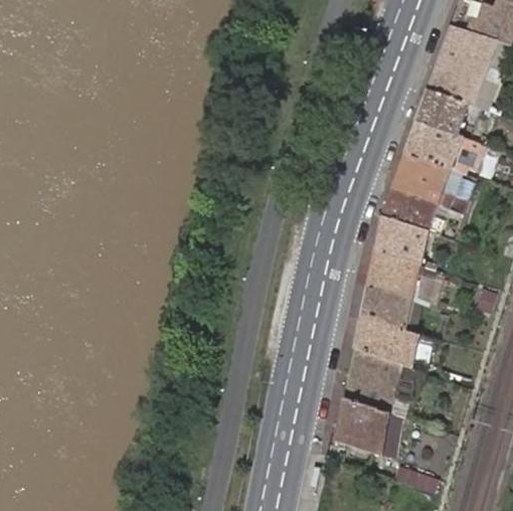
[(497,44),(512,2),(512,0),(460,0),(450,26),(497,44)]
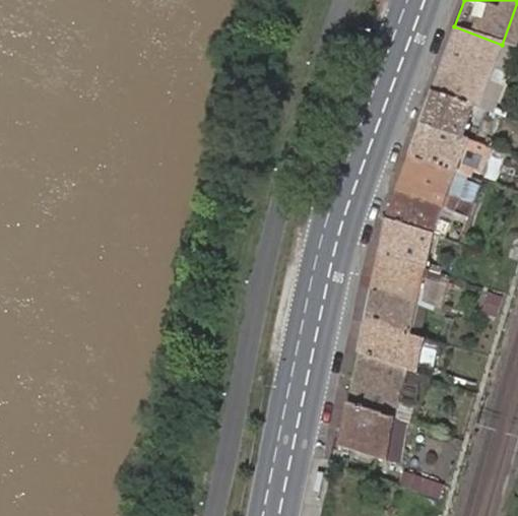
[(512,49),(517,33),(517,2),(502,45),(512,49)]
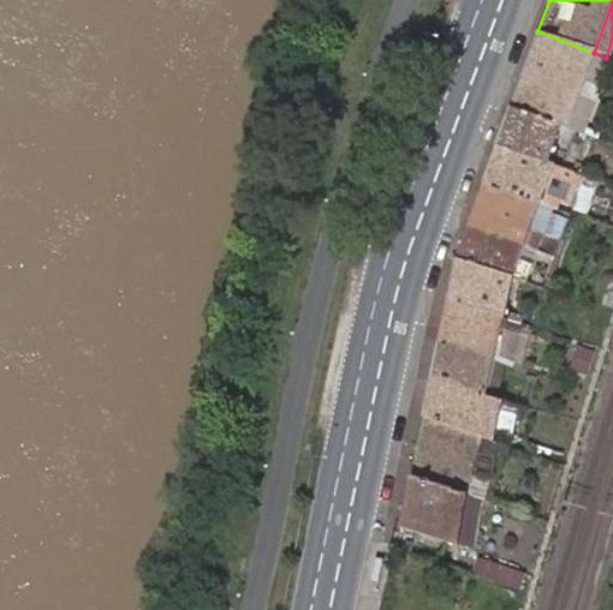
[(594,53),(537,31),(509,109),(559,129),(564,131),(594,53)]
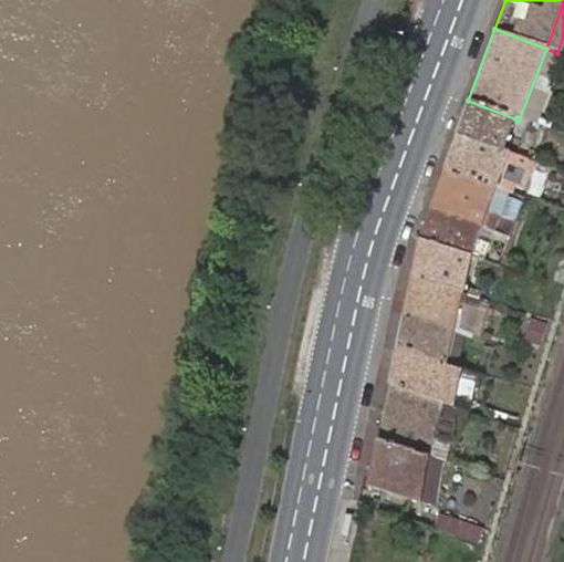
[(532,125),(557,53),(546,49),(519,121),(532,125)]
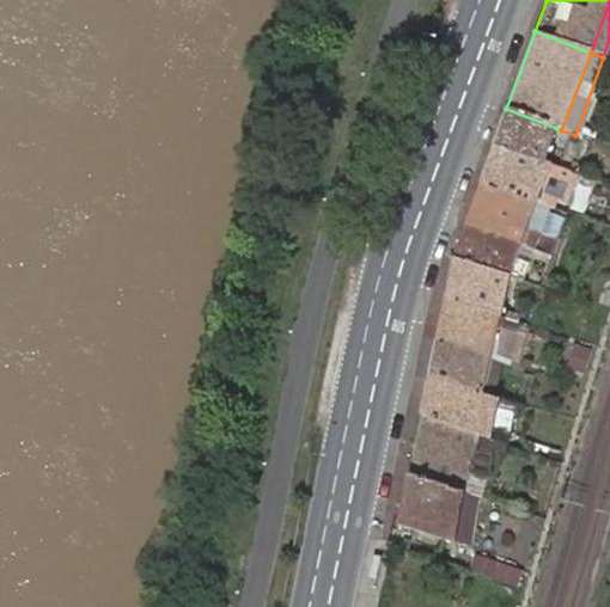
[(556,128),(506,109),(492,146),(542,165),(556,128)]
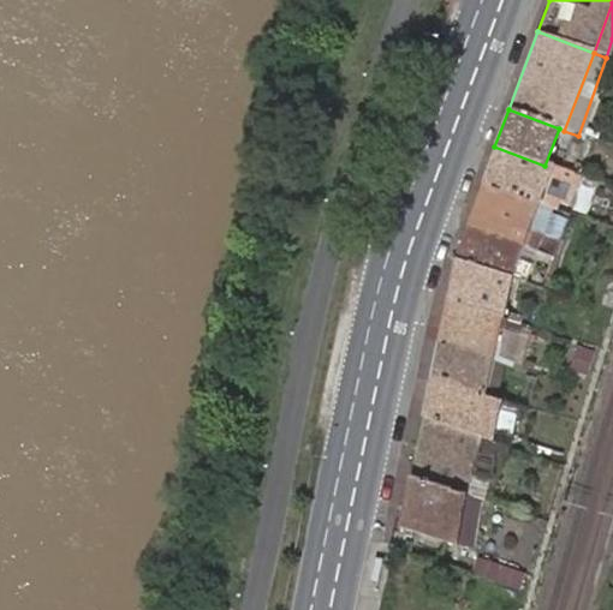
[(545,166),(494,147),(480,185),(565,213),(578,178),(545,166)]
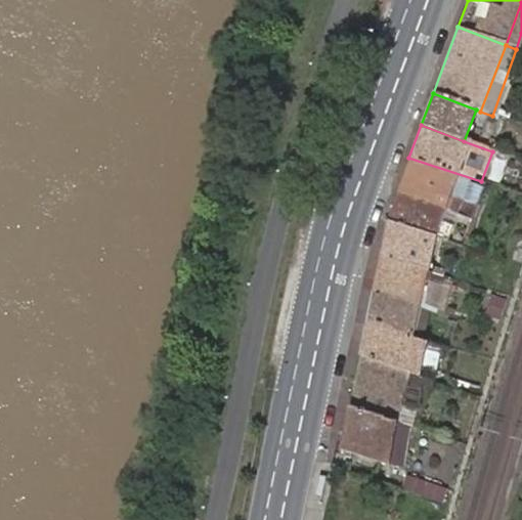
[(481,181),(408,158),(396,190),(469,216),(481,181)]
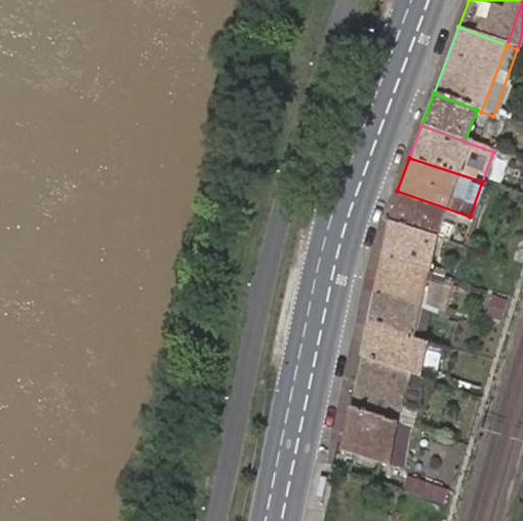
[(387,218),(458,242),(460,234),(463,235),(470,216),(397,191),(387,218)]
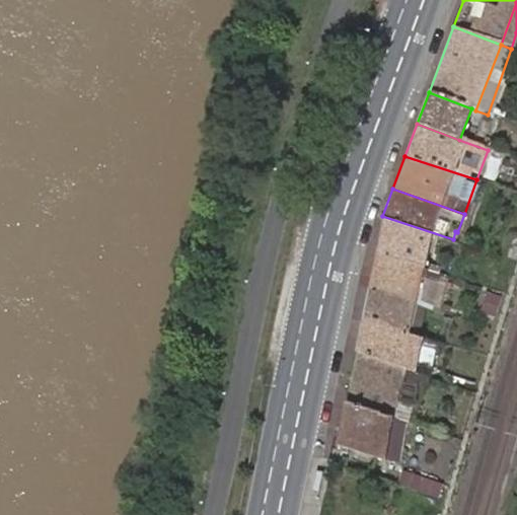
[(447,269),(453,239),(382,216),(375,251),(447,269)]
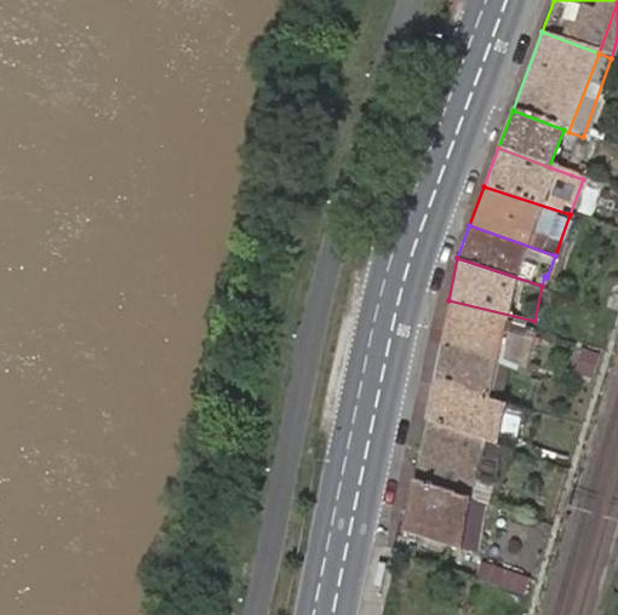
[(448,300),(440,343),(525,362),(534,321),(448,300)]
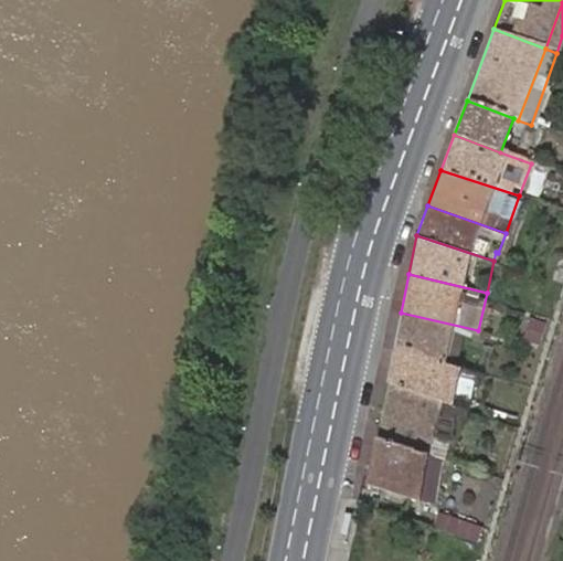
[(401,313),(394,343),(458,360),(470,362),(478,330),(401,313)]
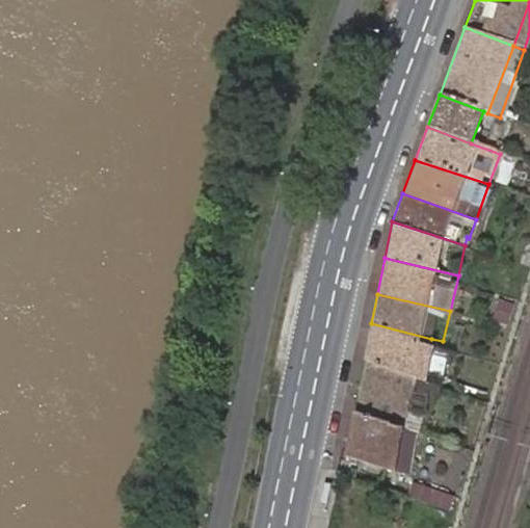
[(371,323),(364,359),(423,373),(431,339),(371,323)]
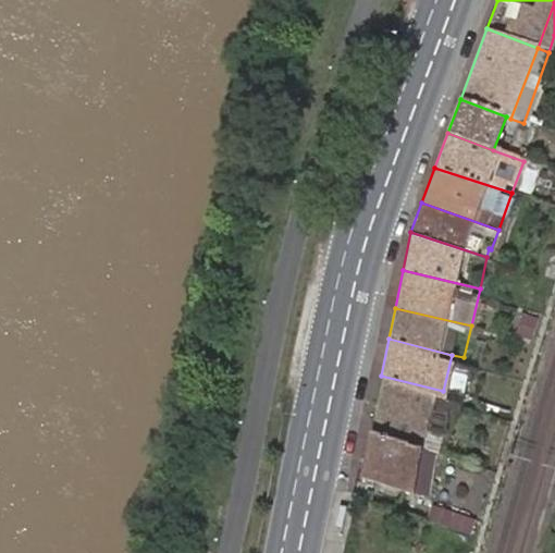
[(381,376),(369,429),(431,443),(443,391),(381,376)]
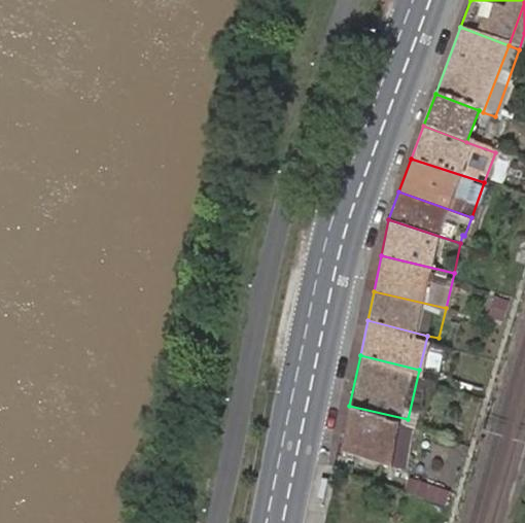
[(339,449),(397,463),(408,419),(349,406),(339,449)]
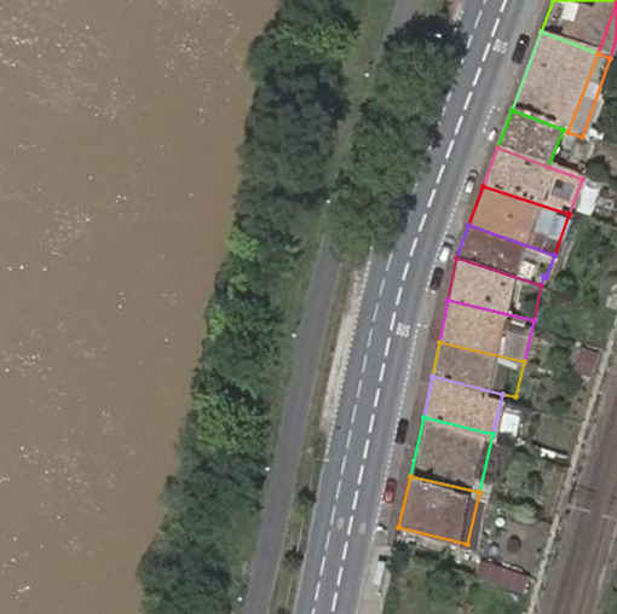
[(525,591),(531,572),(483,555),(477,574),(525,591)]
